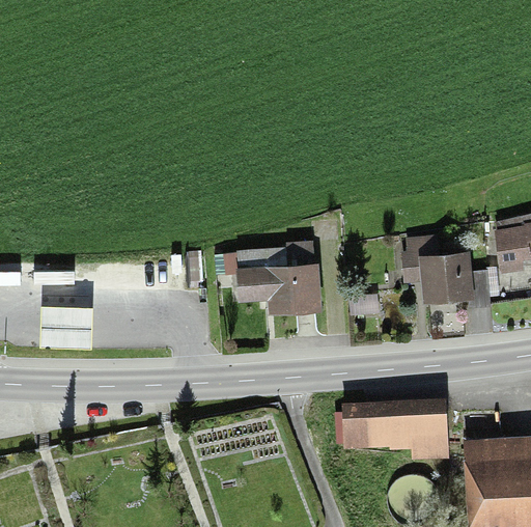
[(530,220),(501,228),(504,275),(525,272),(522,250),(530,249),(530,220)]
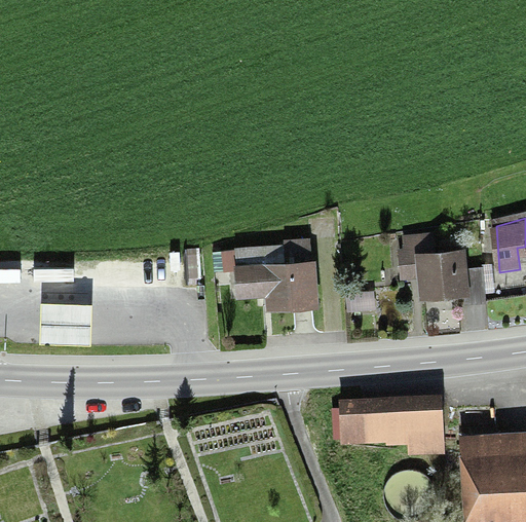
[(486,305),(484,289),(483,269),(467,270),(465,250),(436,252),(434,234),(402,237),(403,251),(398,251),(401,284),(417,282),(419,302),(463,298),(464,307),(486,305)]
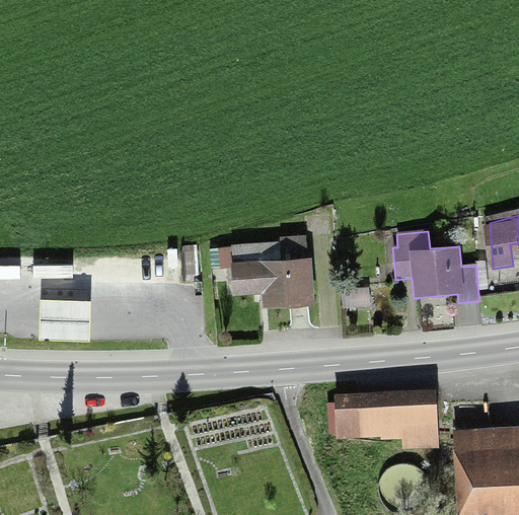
[(314,304),(311,258),(307,258),(306,237),(280,238),(280,243),(232,246),(232,249),(219,249),(219,246),(210,247),(212,286),(231,285),(232,296),(262,294),(263,308),(314,304)]
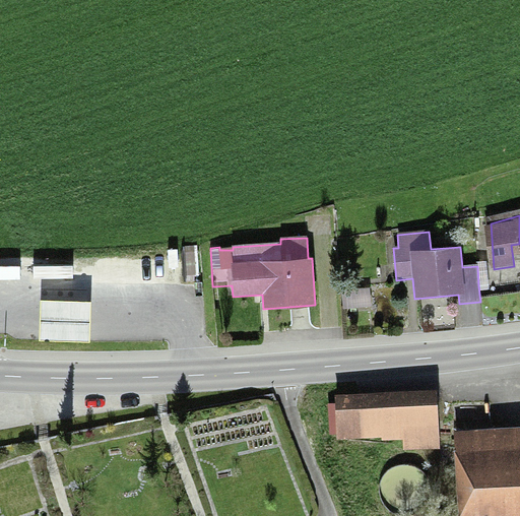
[(187,288),(197,288),(196,254),(186,254),(187,288)]
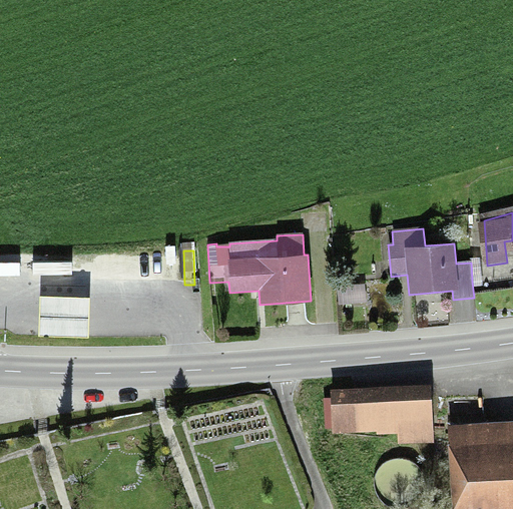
[(471,261),(471,263),(472,282),(481,282),(479,261),(471,261)]
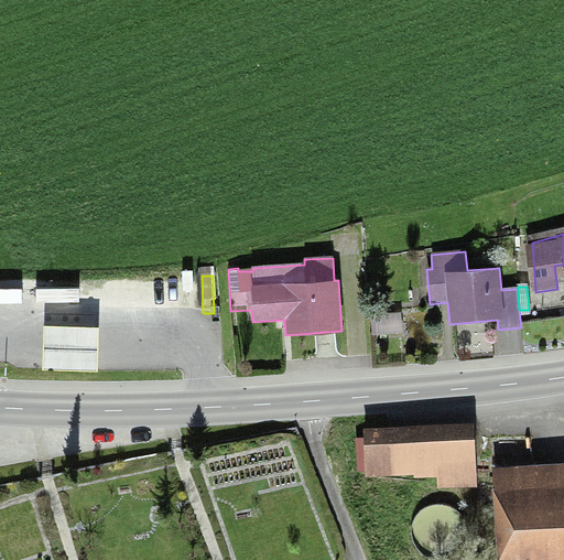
[(402,314),(371,316),(372,337),(403,335),(402,314)]
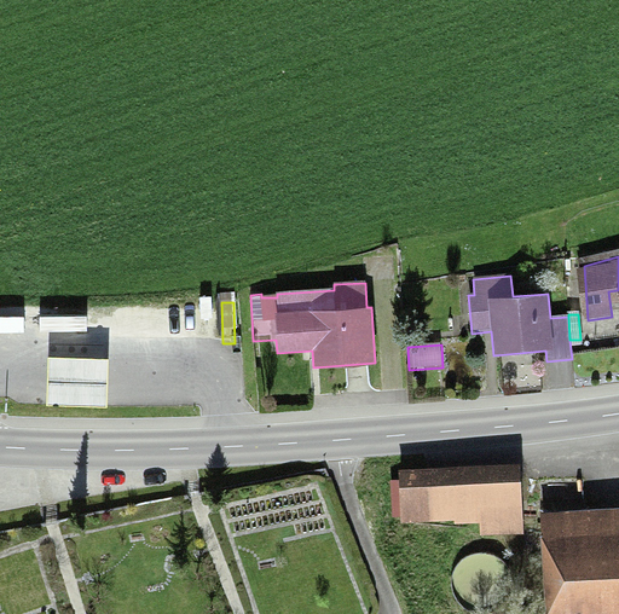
[(109,359),(48,357),(46,406),(108,409),(109,359)]
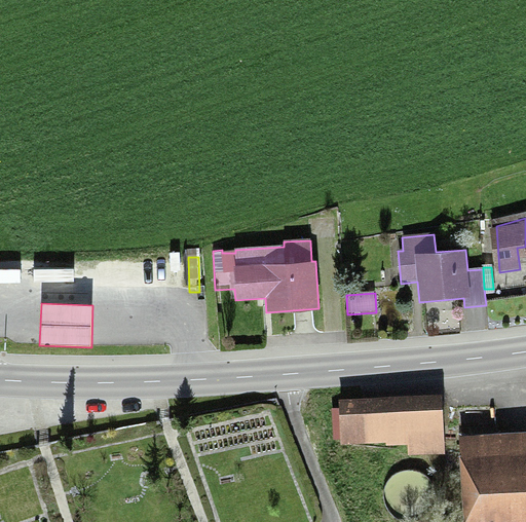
[(333,414),(334,443),(411,439),(412,458),(441,456),(439,409),(333,414)]
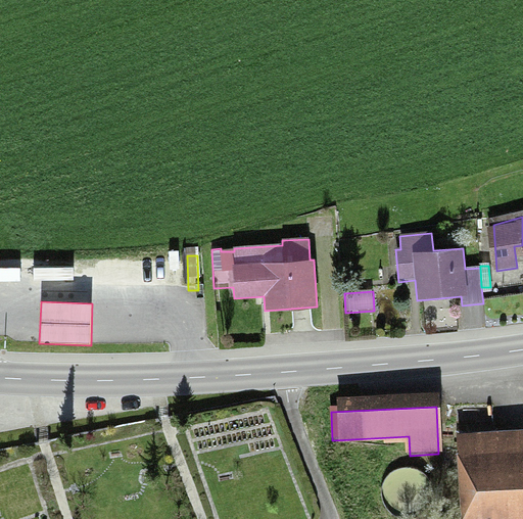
[(522,518),(522,435),(457,439),(461,518),(522,518)]
